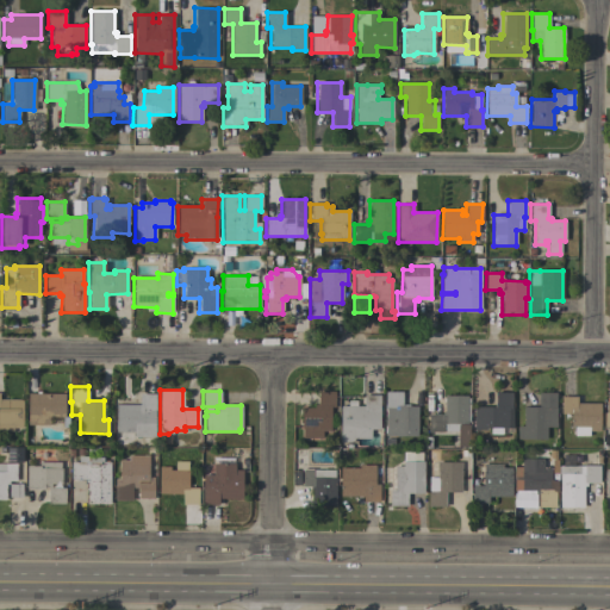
[(335,408),(330,408),(330,431),(321,431),(321,439),(302,439),(302,428),(300,428),(300,409),(302,409),(302,408),(313,408),(313,405),(317,405),(317,391),(335,391),(335,408)]
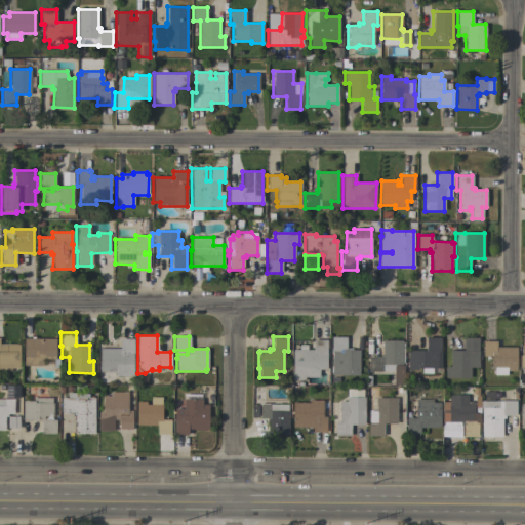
[(359,375),(333,375),(333,373),(331,373),(331,351),(331,336),(346,337),(346,350),(359,350),(359,375)]
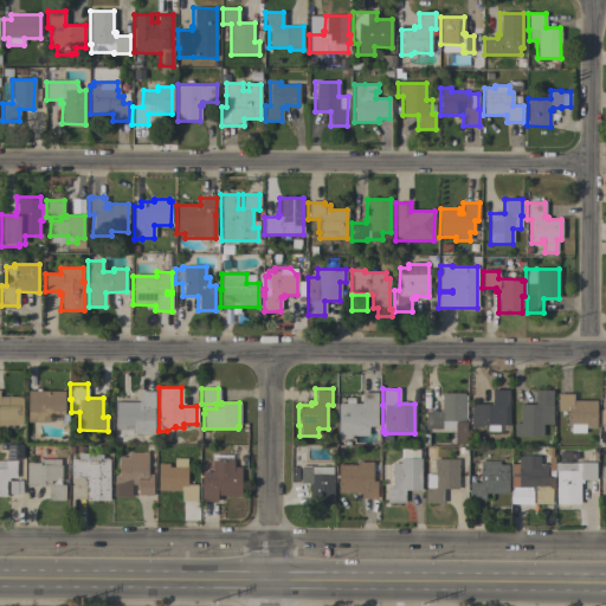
[(508,389),(508,406),(509,406),(509,425),(498,425),(498,432),(488,431),(488,425),(483,425),(483,427),(470,427),(470,404),(490,405),(491,389),(508,389)]
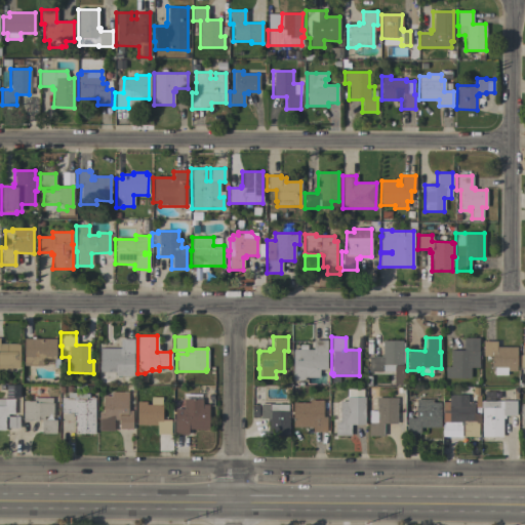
[(445,378),(445,366),(450,366),(450,350),(462,350),(462,338),(478,337),(478,367),(470,368),(470,378),(445,378)]
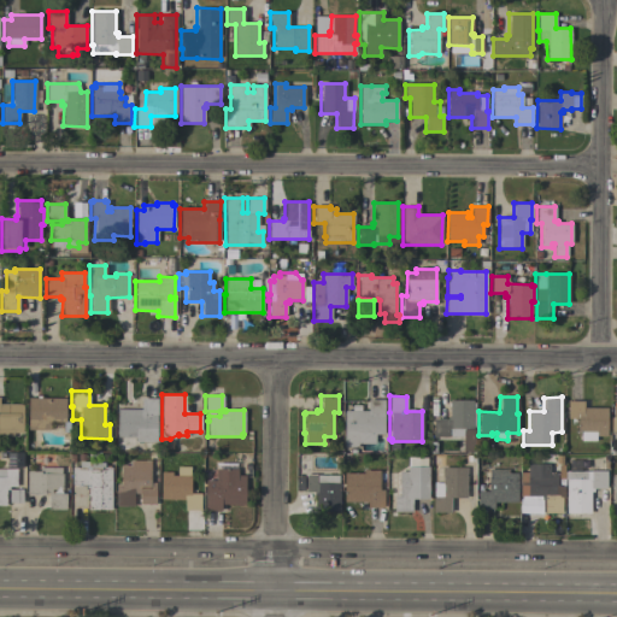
[(65,422),(50,422),(50,430),(27,430),(28,398),(65,398),(65,422)]
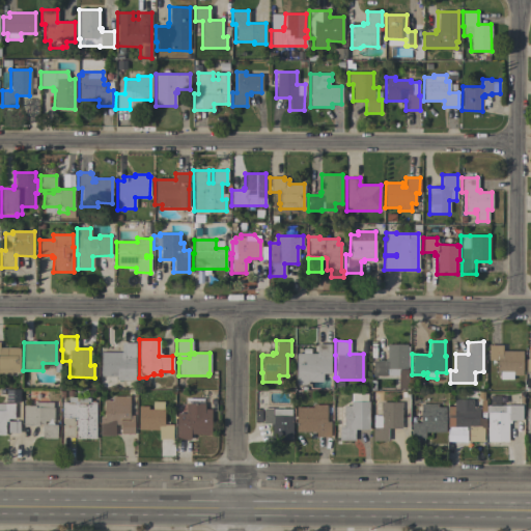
[(101,353),(121,353),(121,343),(135,342),(135,357),(135,380),(116,380),(116,375),(101,375),(101,353)]
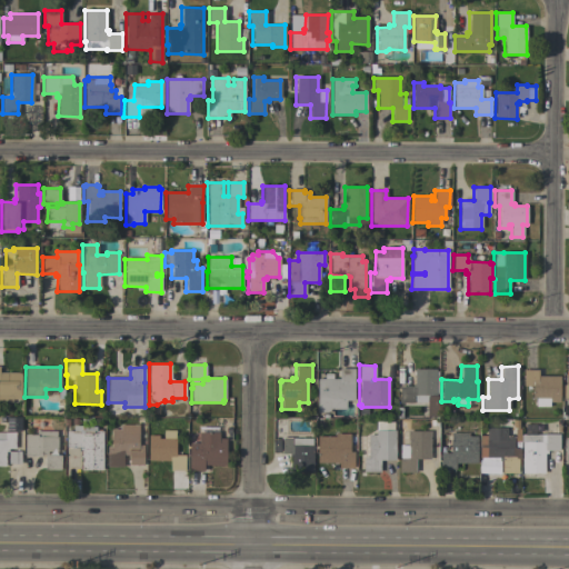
[(353,400),(345,400),(345,409),(329,409),(329,412),(317,412),(317,379),(323,379),(323,373),(332,373),(332,379),(339,379),(339,368),(353,368),(353,400)]
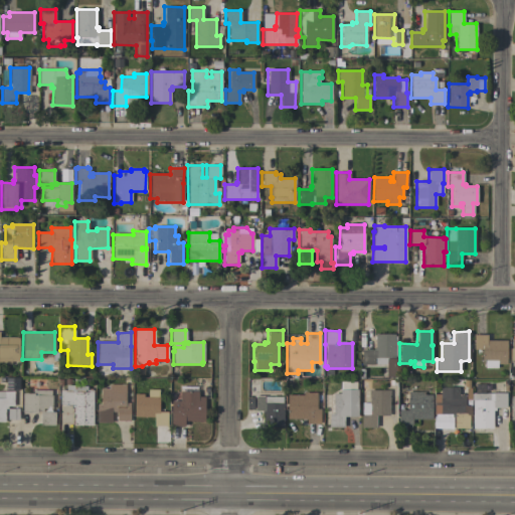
[(395,356),(394,356),(394,358),(395,358),(395,377),(385,377),(386,365),(361,364),(361,350),(373,350),(373,348),(374,348),(375,334),(394,334),(394,336),(396,336),(395,356)]
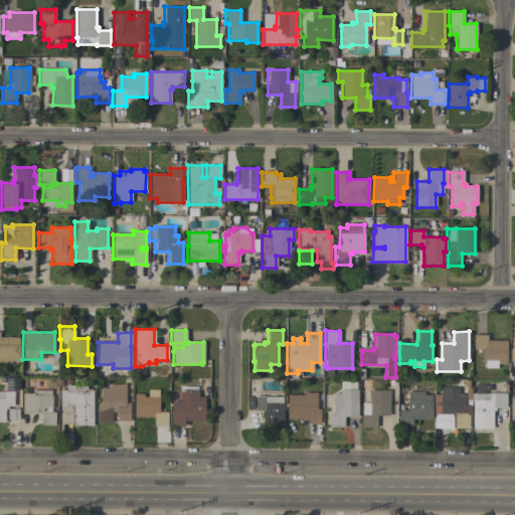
[(506,364),(497,364),(497,368),(484,368),(485,361),(481,361),(482,350),(473,350),(474,334),(487,335),(487,340),(507,340),(506,364)]
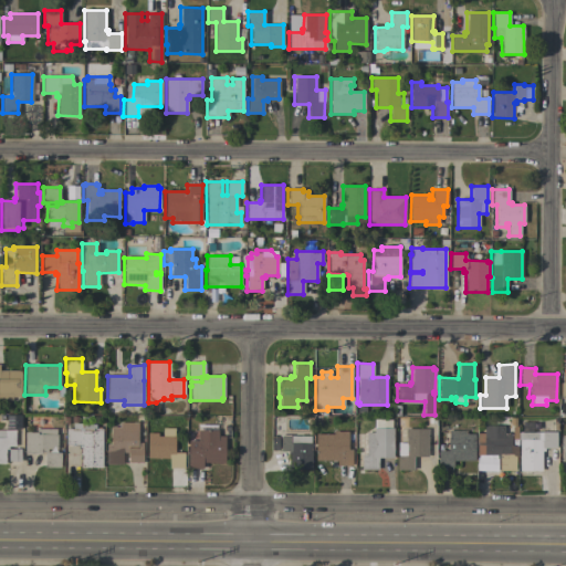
[(20,397),(12,397),(12,400),(0,400),(0,370),(20,370),(20,397)]
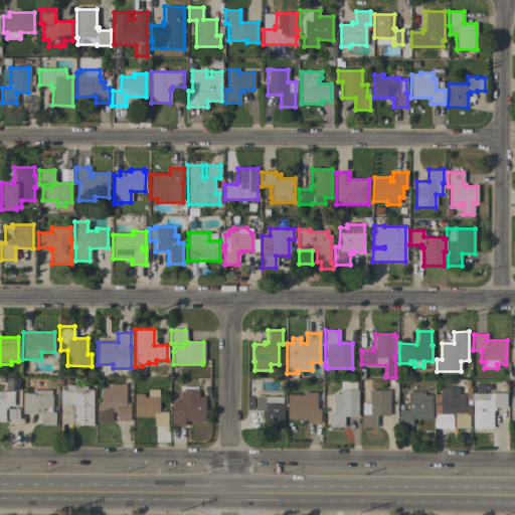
[(19,390),(5,390),(5,377),(19,377),(19,390)]
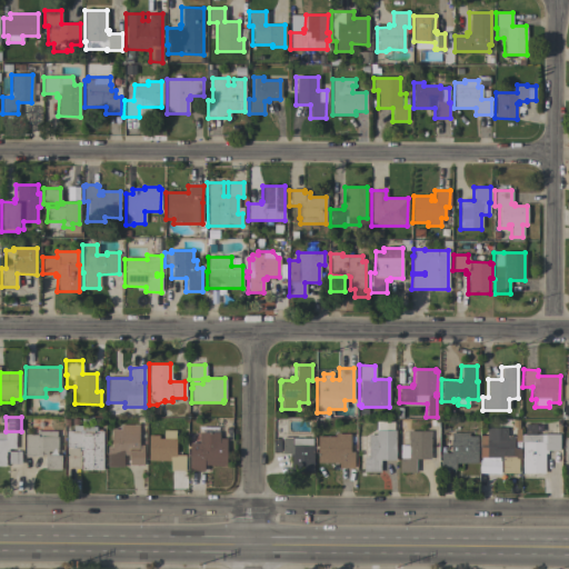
[(395,460),(379,460),(379,472),(363,472),(363,457),(367,457),(368,435),(376,435),(376,430),(377,430),(377,421),(393,421),(393,430),(395,430),(395,460)]
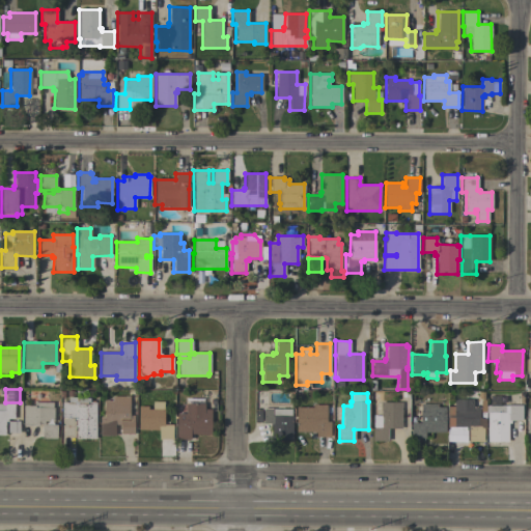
[(129,415),(133,415),(134,434),(119,435),(119,424),(114,424),(114,436),(100,436),(100,417),(104,417),(104,400),(112,400),(112,396),(129,396),(129,415)]
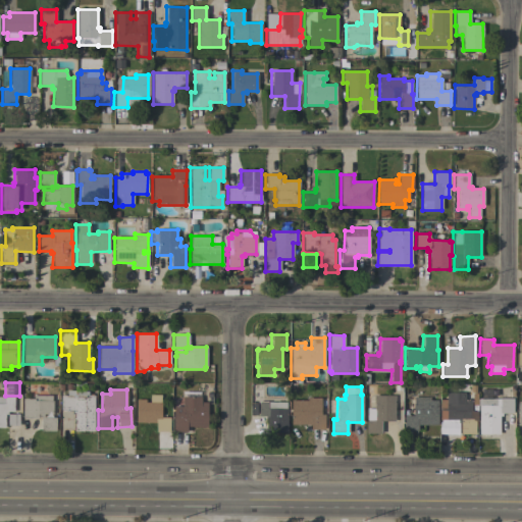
[(94,431),(73,431),(73,413),(72,413),(72,410),(60,410),(60,396),(66,396),(66,390),(76,390),(88,390),(88,396),(94,396),(94,431)]
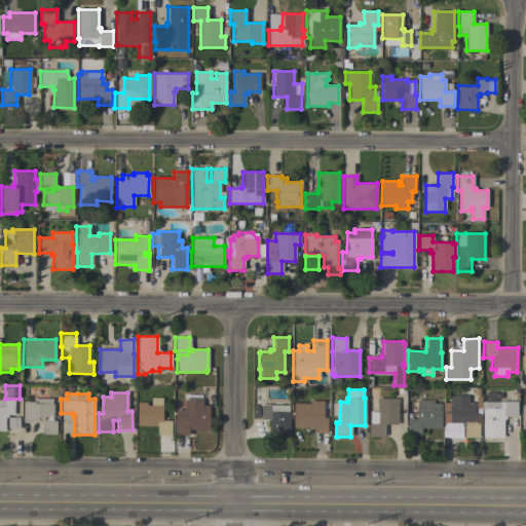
[(450,396),(467,396),(467,403),(475,403),(475,423),(479,423),(479,438),(463,438),(463,426),(461,426),(461,423),(449,423),(450,396)]
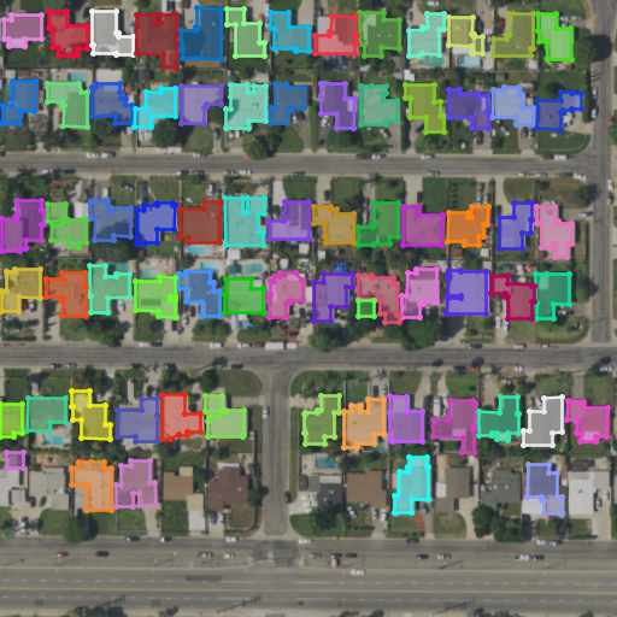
[(160,472),(171,472),(171,476),(177,476),(177,466),(191,466),(189,493),(200,493),(200,511),(183,511),(184,500),(160,499),(160,472)]
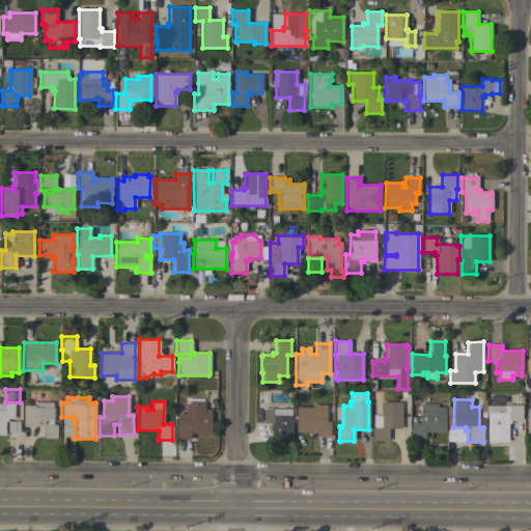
[(52,402),(52,408),(53,408),(53,421),(44,421),(44,424),(56,424),(56,439),(40,439),(40,424),(38,424),(38,426),(23,425),(23,406),(33,406),(33,402),(52,402)]
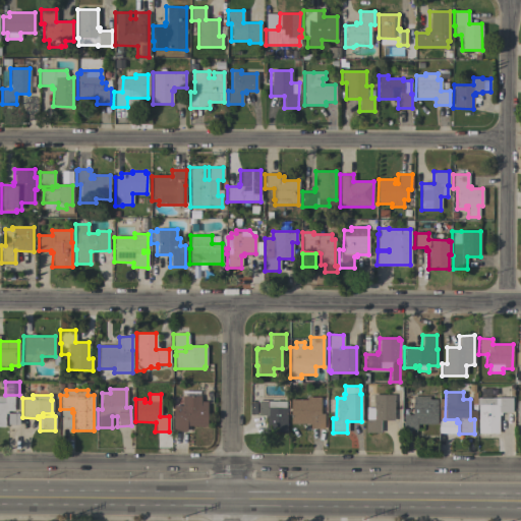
[(393,395),(393,420),(381,420),(381,432),(365,432),(365,420),(366,420),(366,408),(371,408),(371,395),(393,395)]
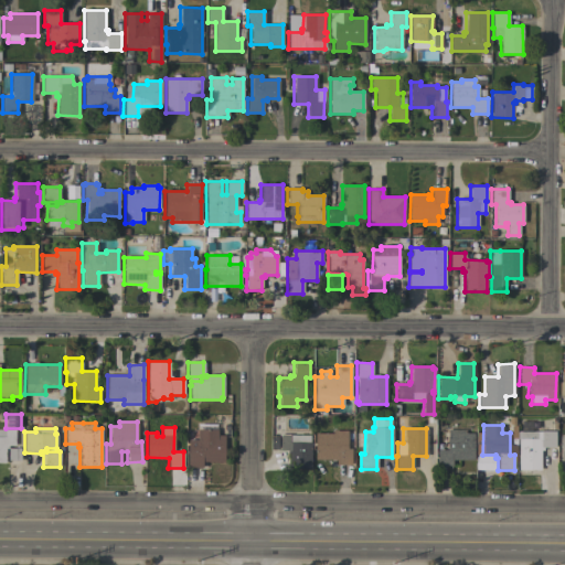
[(0,429),(14,429),(14,446),(8,446),(8,448),(4,448),(4,462),(0,462),(0,429)]
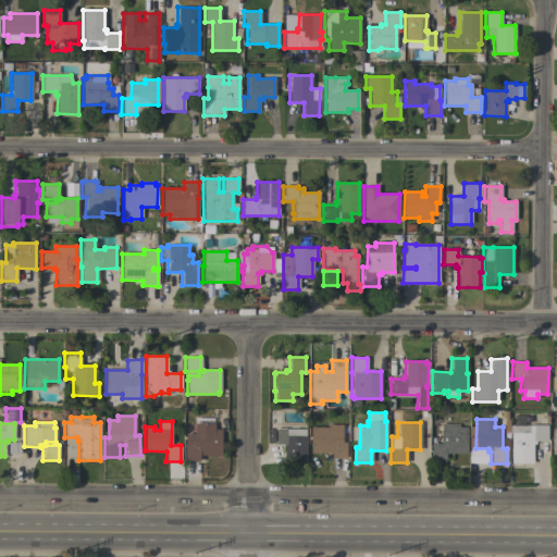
[(185,434),(194,434),(194,423),(213,423),(213,429),(221,429),(221,424),(227,424),(227,431),(221,431),(221,456),(199,456),(199,461),(184,461),(185,434)]
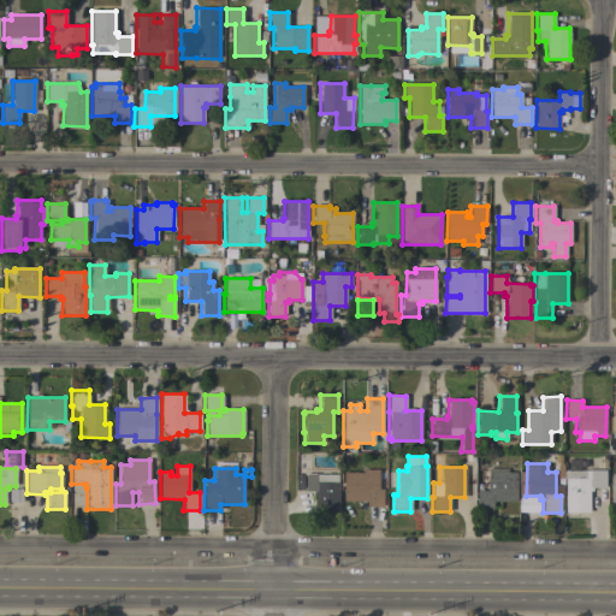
[(516,502),(492,502),(492,508),(477,508),(477,490),(486,490),(487,477),(487,468),(508,469),(508,472),(516,472),(516,502)]
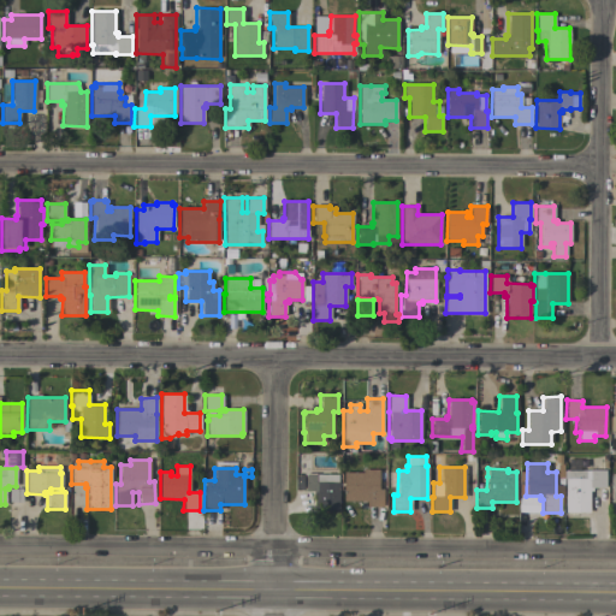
[(343,472),(362,473),(362,469),(378,469),(378,490),(383,490),(383,507),(366,507),(366,502),(343,501),(343,472)]
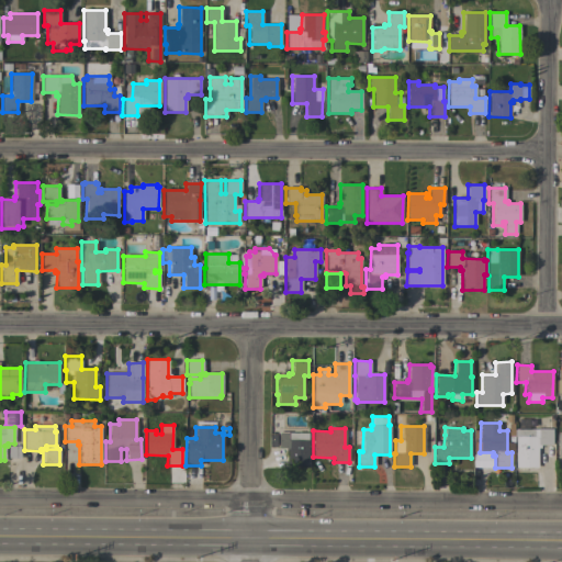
[(516,436),(514,436),(514,429),(537,429),(552,429),(552,446),(540,445),(540,448),(538,448),(537,468),(515,468),(516,436)]
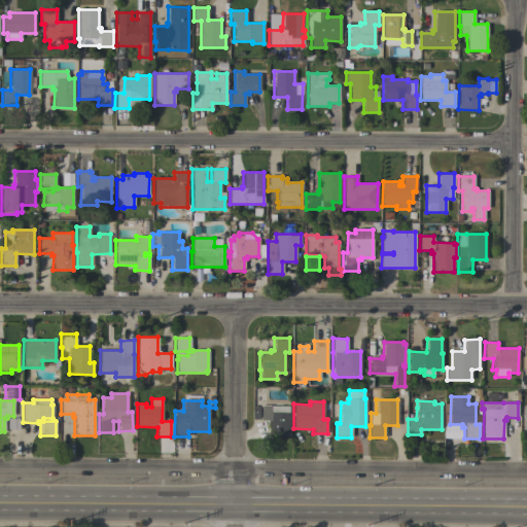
[(269,423),(268,423),(268,420),(260,420),(260,406),(270,406),(288,406),(288,413),(289,413),(289,436),(269,436),(269,423)]
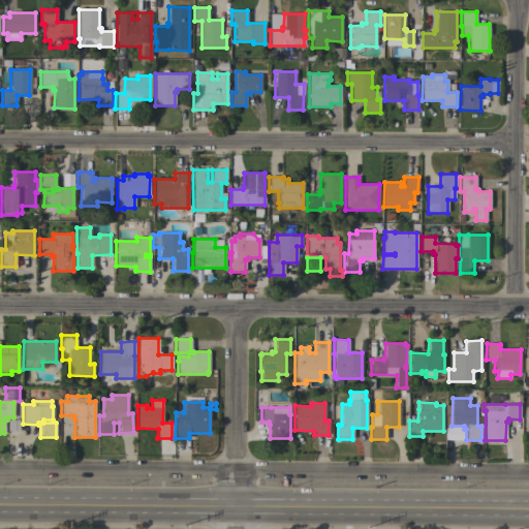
[(6,431),(6,421),(18,421),(18,431),(6,431)]
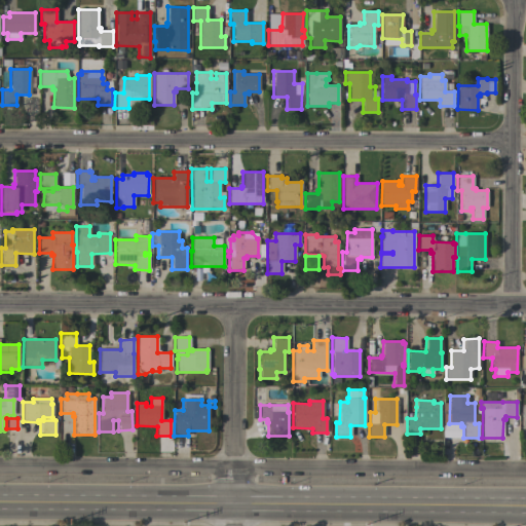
[(441,437),(442,425),(460,426),(460,438),(441,437)]
